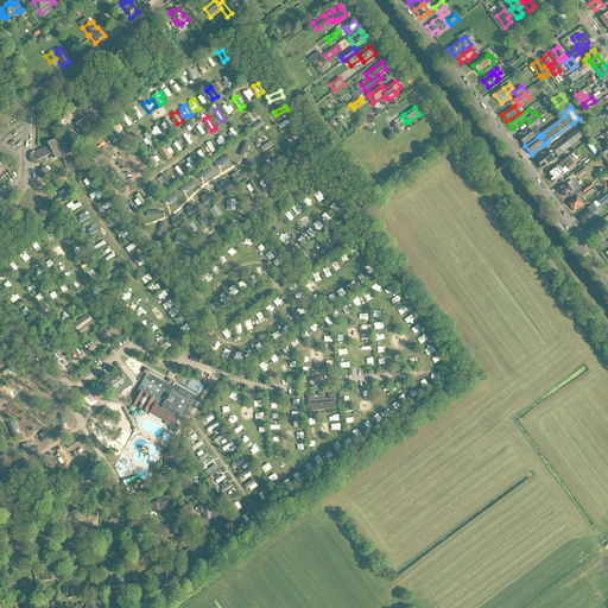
[(86,140),(96,133),(86,118),(76,125),(86,140)]
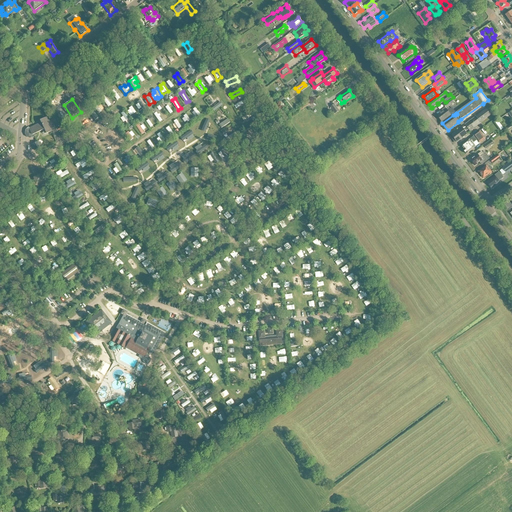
[(137,105),(140,110),(146,106),(141,99),(138,101),(139,103),(137,105)]
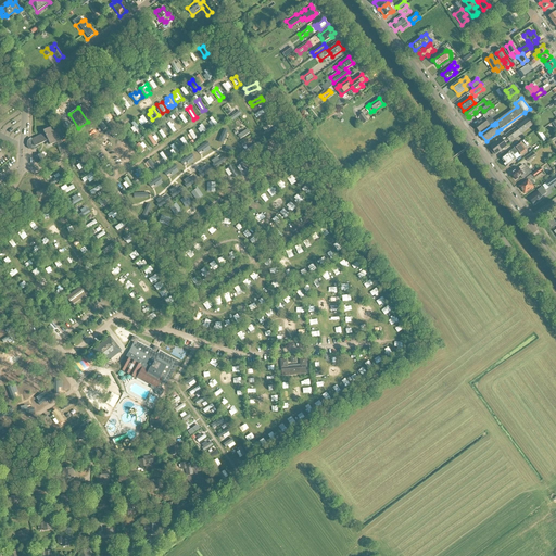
[(489,118),(487,116),(493,111),(491,108),(482,114),(483,116),(480,119),(481,121),(475,126),(480,133),(494,122),(491,117),(489,118)]
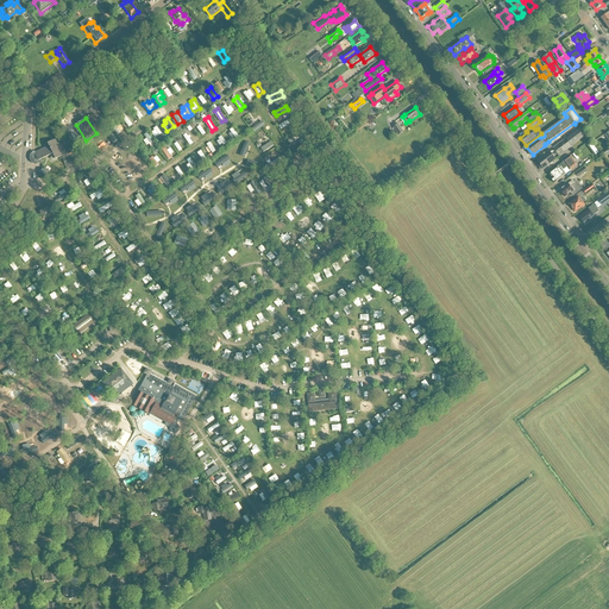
[(264,119),(253,129),(256,133),(268,124),(264,119)]
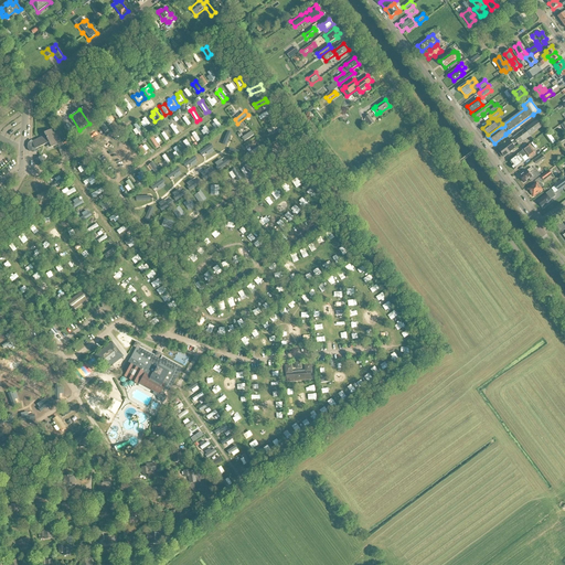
[(260,116),(263,119),(272,114),(269,110),(260,116)]
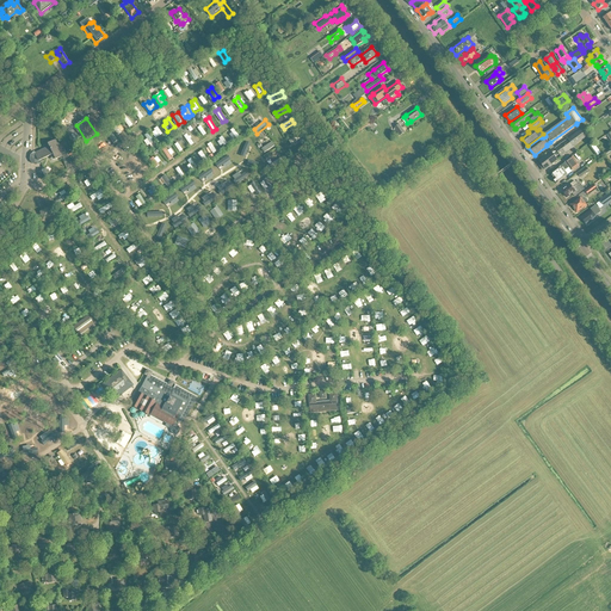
[(204,136),(208,134),(202,124),(198,128),(204,136)]
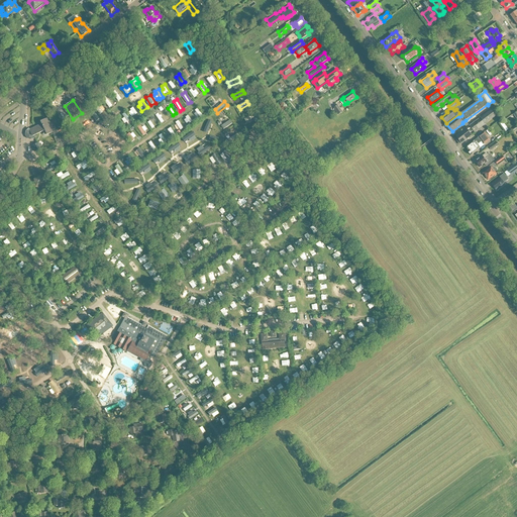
[(338,115),(342,112),(337,105),(333,108),(338,115)]
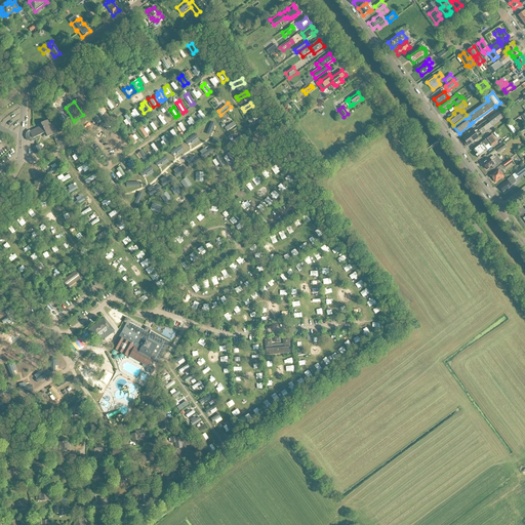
[(133,110),(134,113),(132,114),(134,118),(140,115),(137,109),(133,110)]
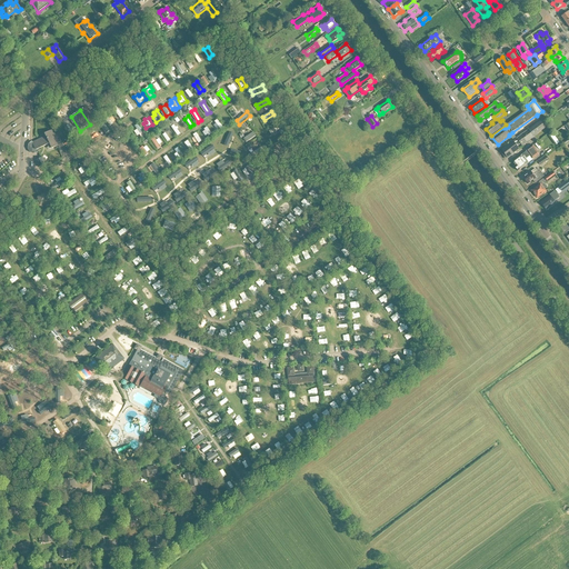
[(222,129),(226,127),(218,119),(215,122),(222,129)]
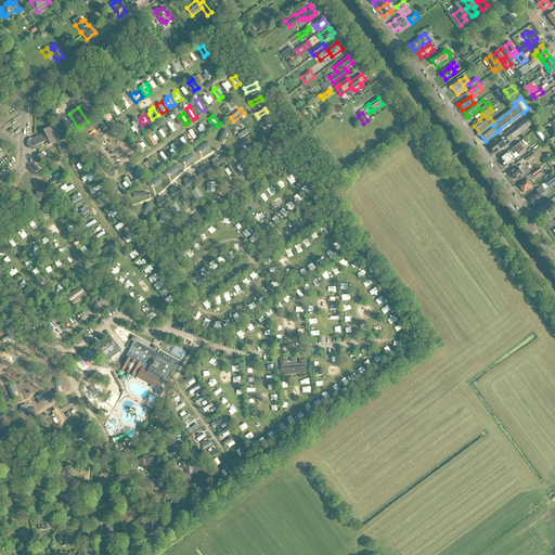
[(520,133),(531,126),(534,123),(530,116),(504,136),(501,139),(489,146),(495,154),(506,146),(504,143),(507,140),(510,142),(520,133)]
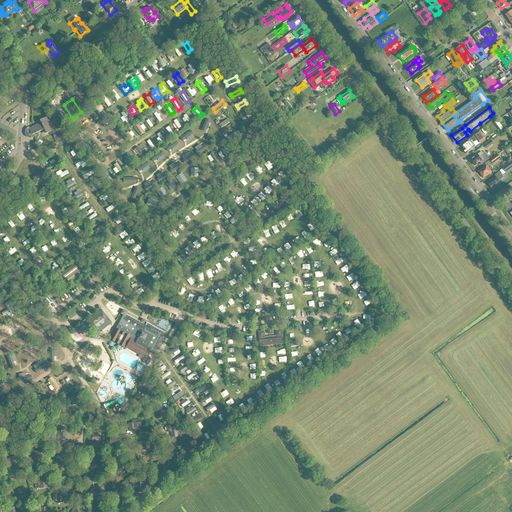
[(127,120),(130,118),(125,110),(122,113),(127,120)]
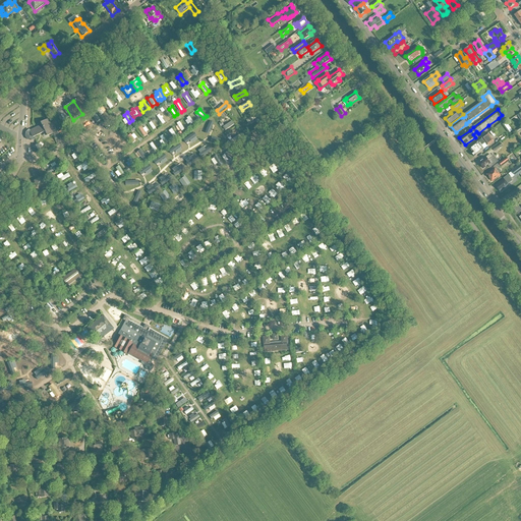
[(161,114),(158,116),(164,124),(167,122),(161,114)]
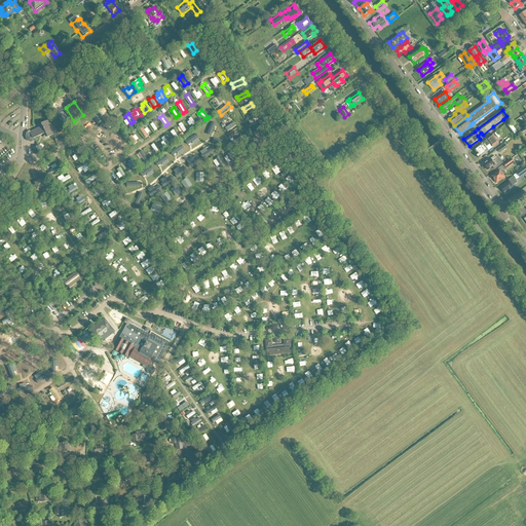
[(260,115),(251,120),(252,124),(262,119),(260,115)]
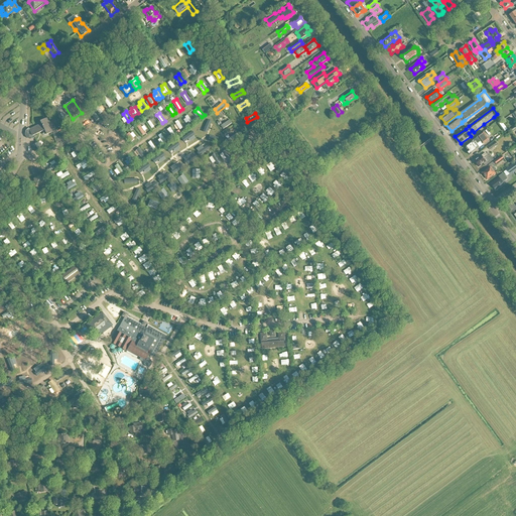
[(214,116),(209,119),(212,125),(217,122),(214,116)]
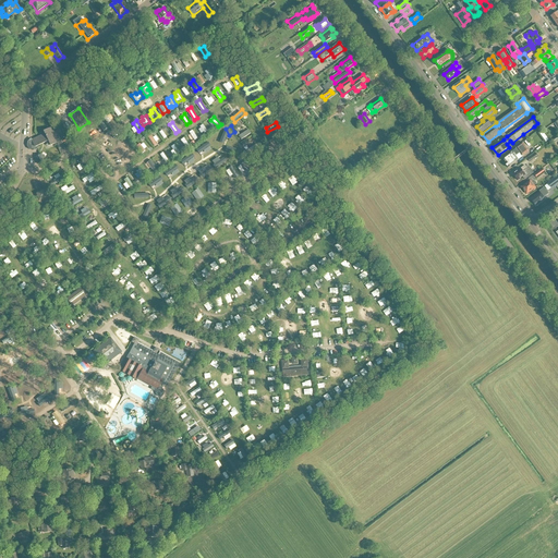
[(49,129),(47,129),(46,129),(45,130),(45,131),(44,132),(45,134),(32,141),(29,143),(29,142),(28,145),(29,148),(33,149),(35,149),(39,147),(38,145),(47,142),(49,146),(50,145),(50,146),(60,141),(55,130),(51,132),(50,129),(49,129)]
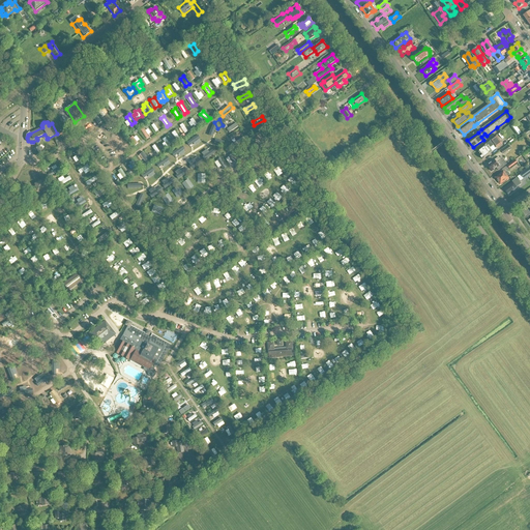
[(185,134),(189,131),(184,123),(180,125),(185,134)]
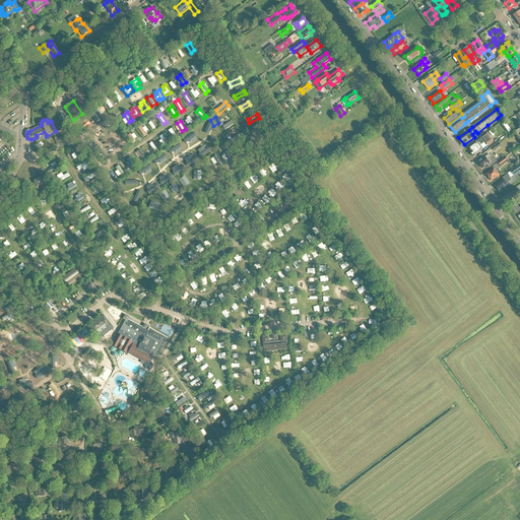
[(226,129),(237,125),(235,121),(224,125),(226,129)]
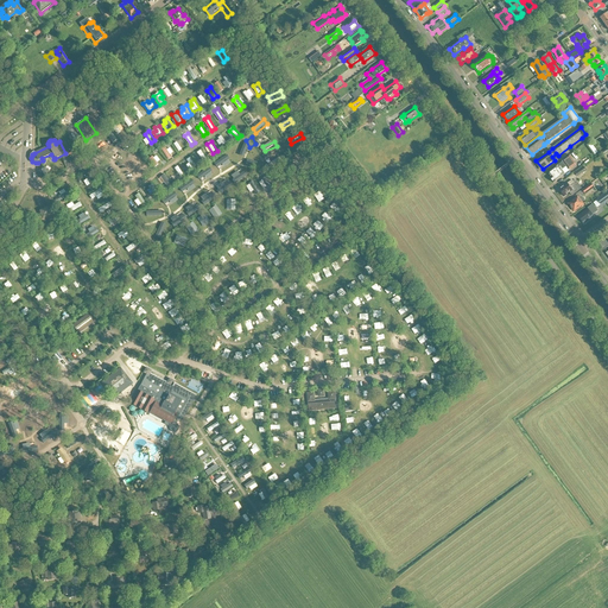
[(157,166),(163,162),(157,154),(151,159),(157,166)]
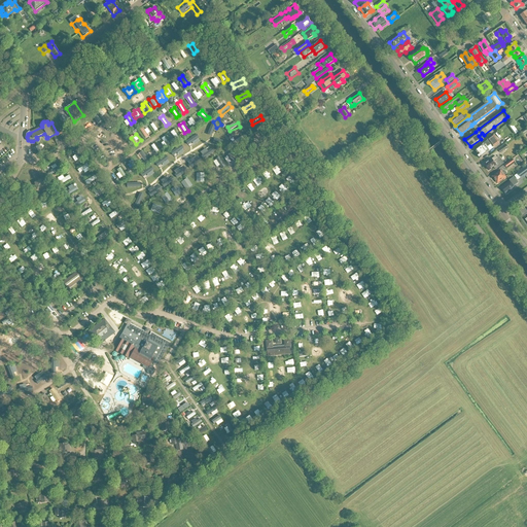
[(221,137),(223,142),(230,139),(226,134),(221,137)]
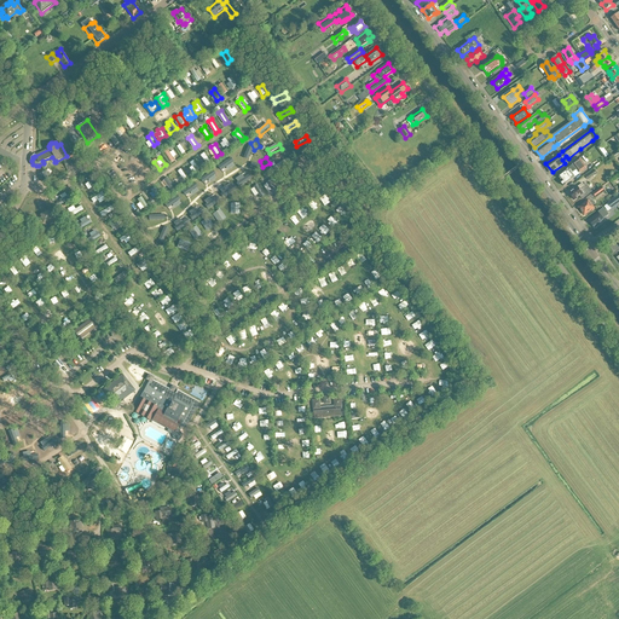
[(229,158),(223,162),(227,171),(233,166),(229,158)]
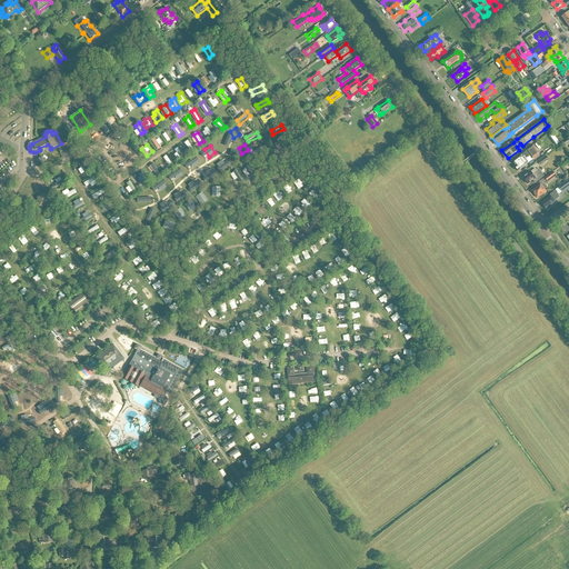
[(279,159),(287,153),(282,146),(278,149),(278,150),(275,151),(277,153),(276,155),(279,159)]
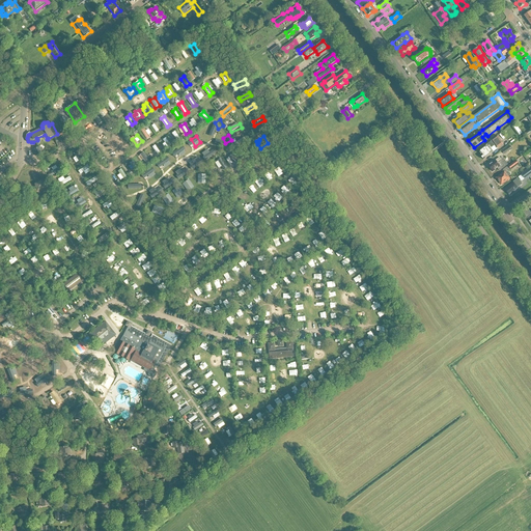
[(497,149),(502,145),(497,137),(478,151),(482,156),(481,157),(483,160),(493,152),(491,149),(495,146),(497,149)]
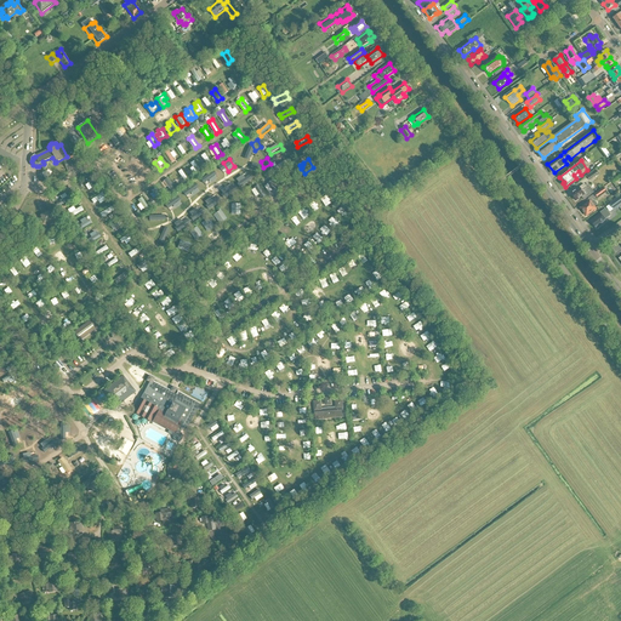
[(143,180),(151,175),(140,161),(132,167),(143,180)]
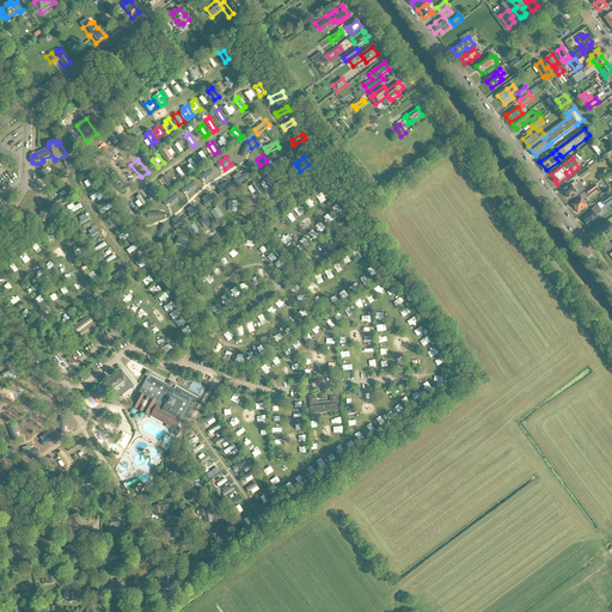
[(222,171),(216,163),(212,166),(218,173),(222,171)]
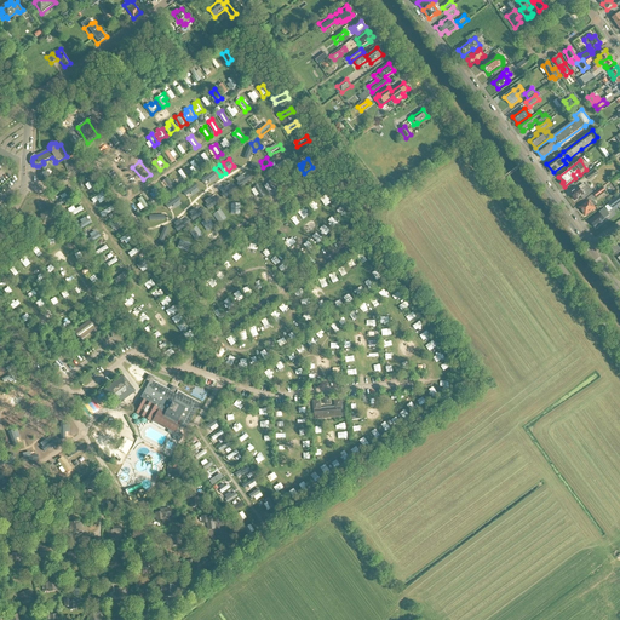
[(41,183),(50,179),(46,171),(38,176),(41,183)]
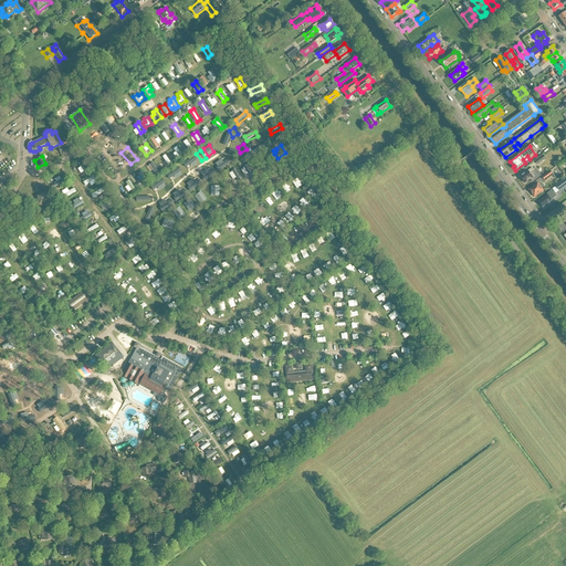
[(537,165),(546,158),(544,156),(535,161),(537,165)]
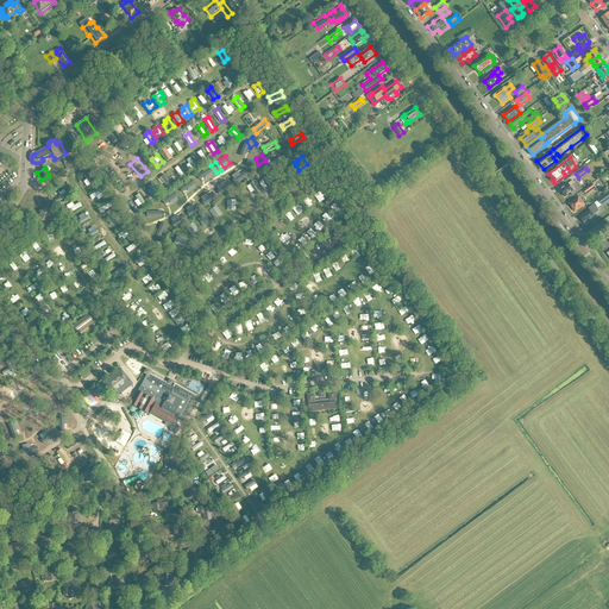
[(170,188),(174,186),(167,174),(163,177),(170,188)]
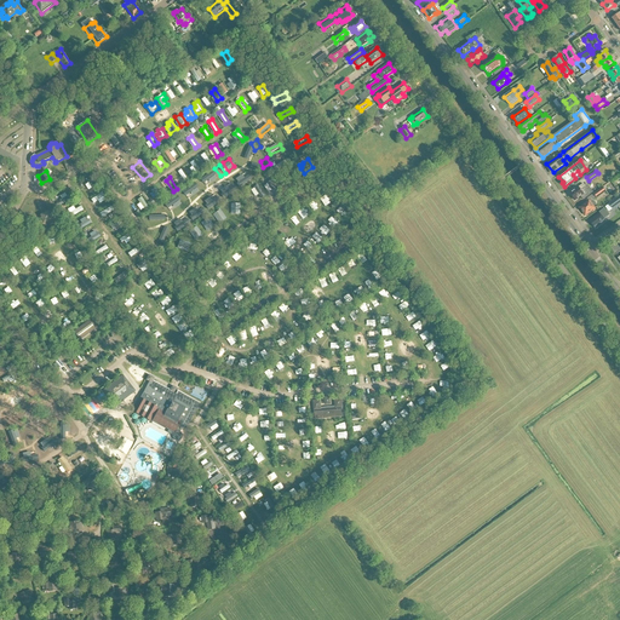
[(93,179),(87,183),(93,194),(99,190),(93,179)]
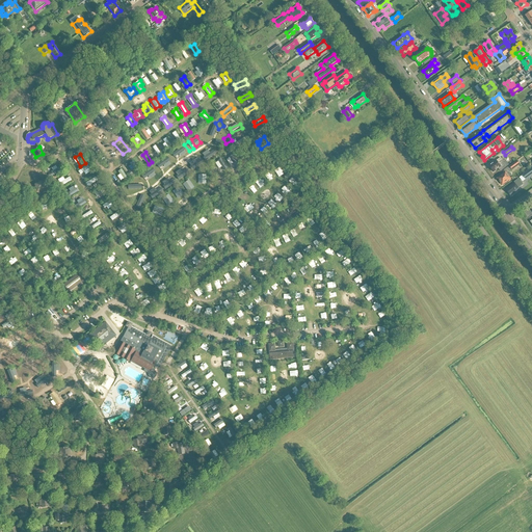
[(502,160),(501,158),(497,161),(489,166),(491,169),(493,171),(494,171),(494,173),(498,168),(500,171),(509,165),(505,159),(503,160),(503,159),(502,160)]
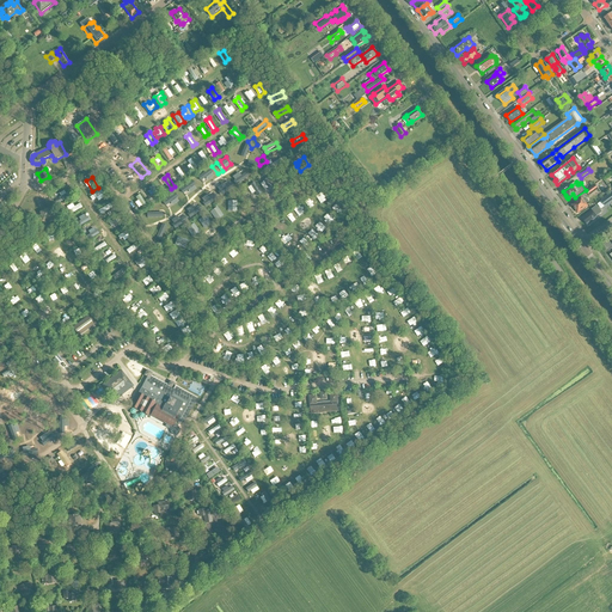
[(589,196),(598,189),(595,185),(586,191),(589,196)]
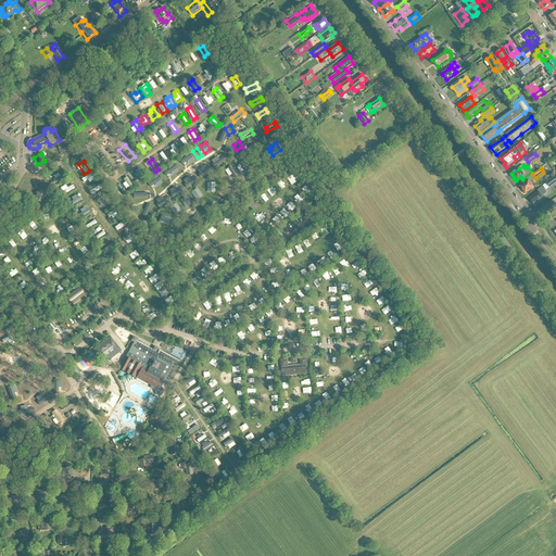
[(136,174),(140,179),(144,175),(140,171),(136,174)]
